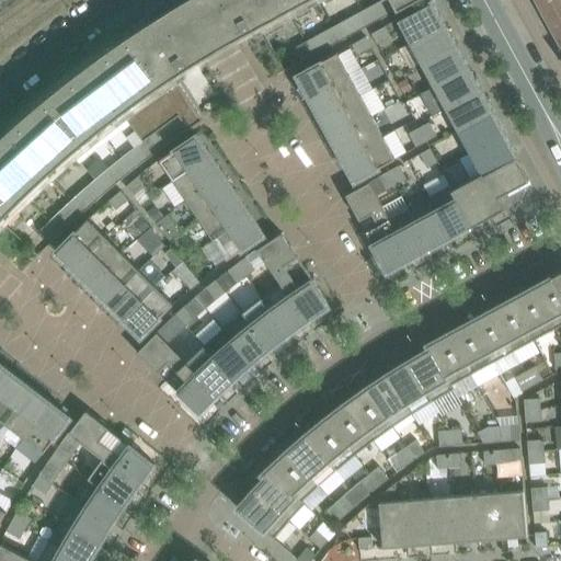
[(259,25),(244,0),(184,0),(162,13),(148,22),(145,24),(176,73),(220,46),(259,25)]
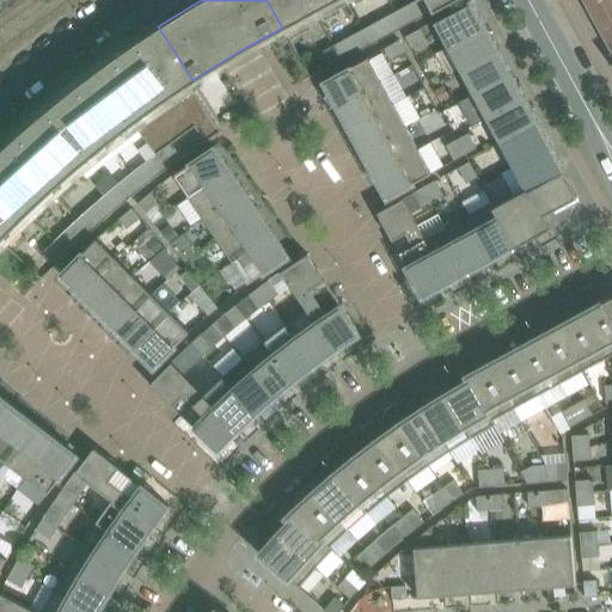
[(267,0),(282,28),(286,35),(318,18),(348,1),(349,0),(267,0)]
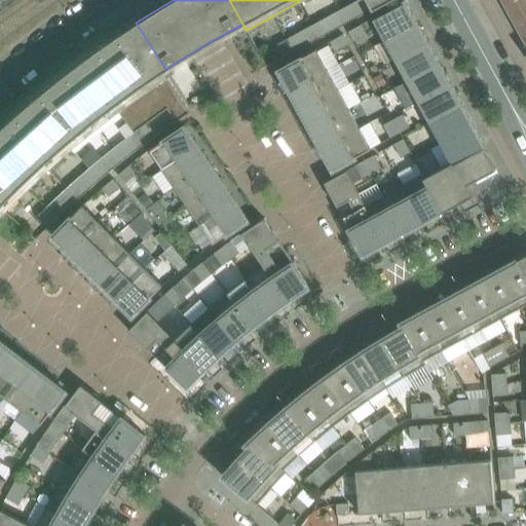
[(372,9),(367,0),(358,0),(355,2),(362,14),(372,9)]
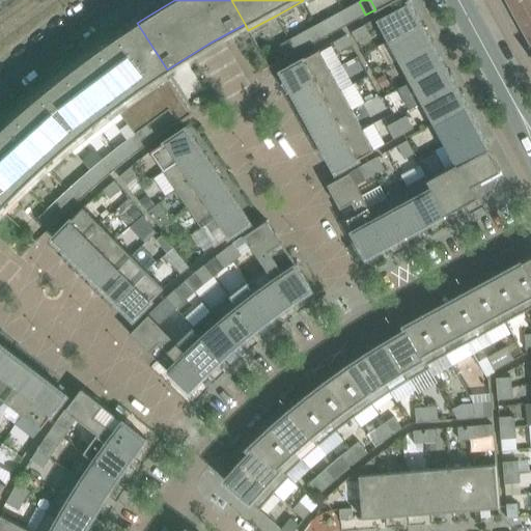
[(392,0),(370,0),(375,9),(392,0)]
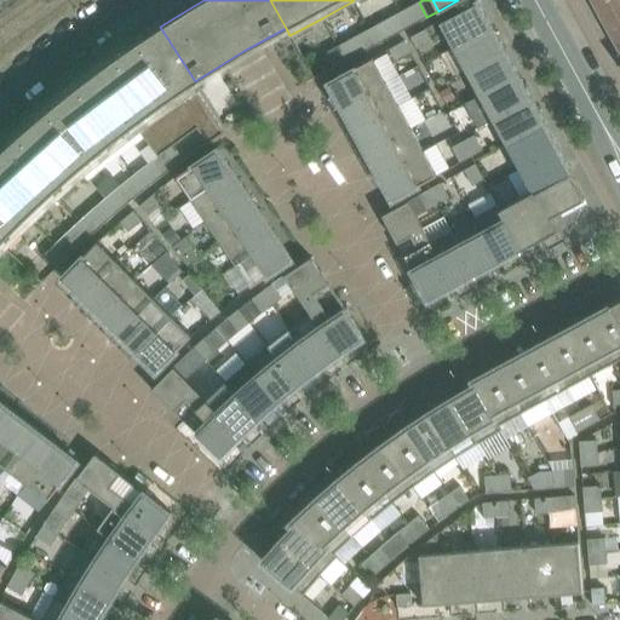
[(619,17),(619,0),(602,0),(595,5),(606,26),(619,17)]
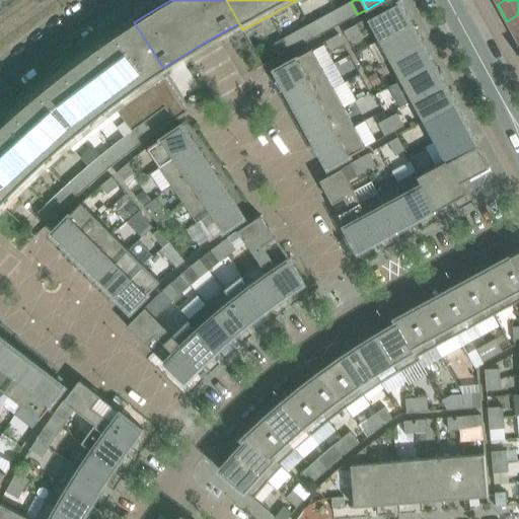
[(412,22),(399,1),(368,18),(379,40),(412,22)]
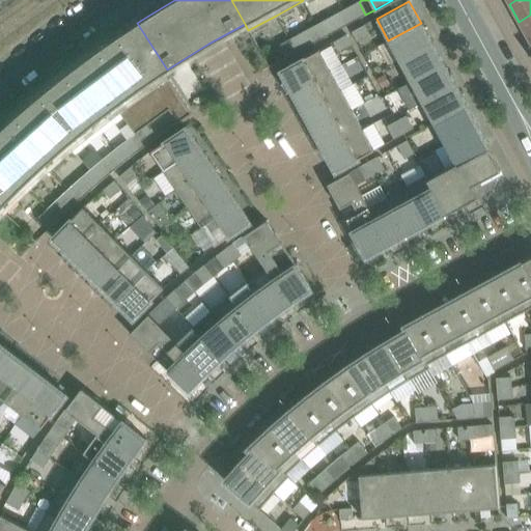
[(365,15),(359,2),(348,7),(356,21),(365,15)]
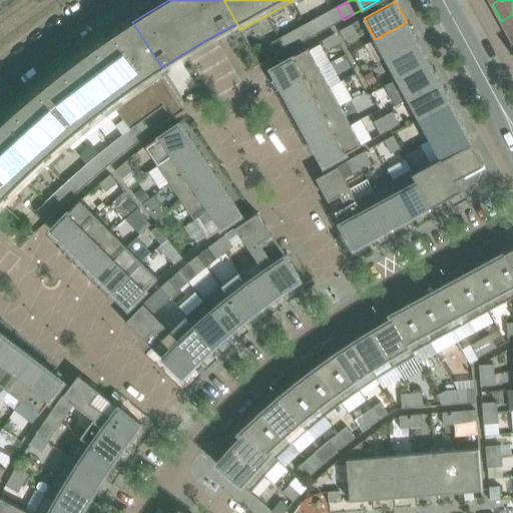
[(344,20),(337,7),(332,9),(328,12),(334,25),(344,20)]
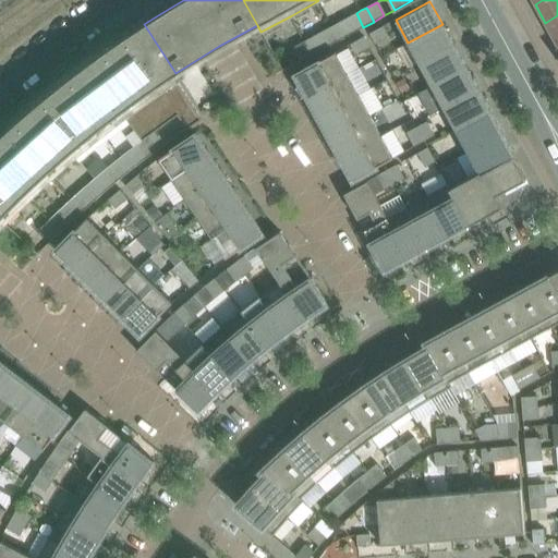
[(363,27),(356,13),(346,19),(353,33),(363,27)]
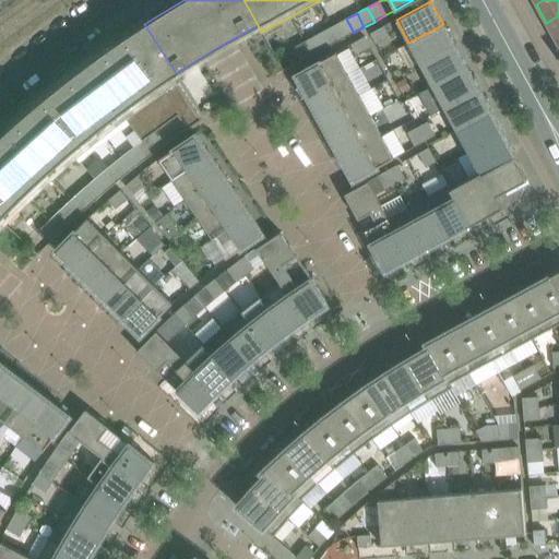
[(558,39),(558,15),(546,23),(556,42),(558,39)]
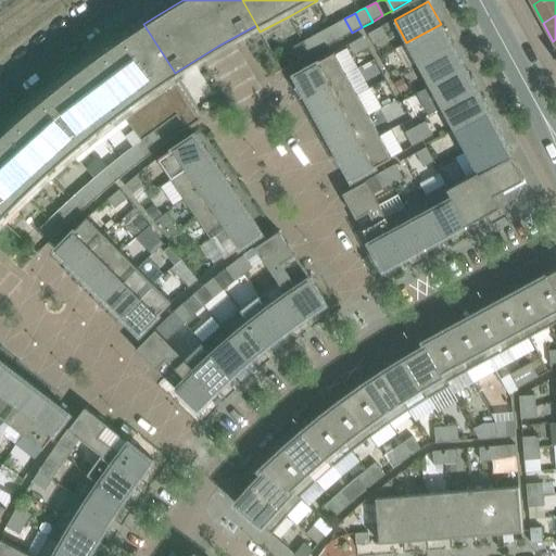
[(352,33),(344,19),(333,24),(341,38),(352,33)]
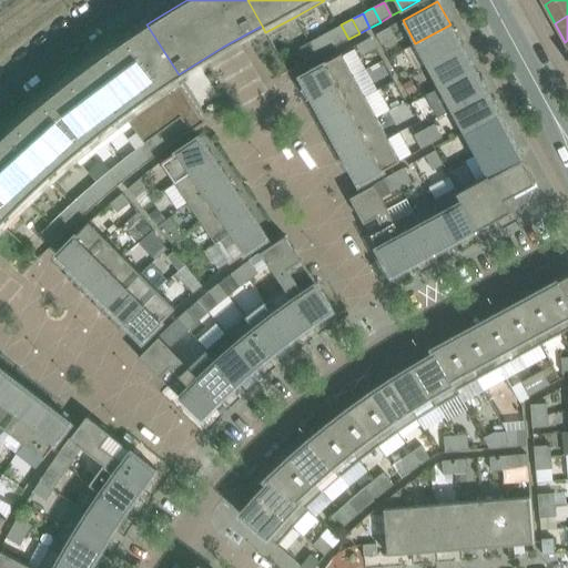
[(179,74),(146,24),(142,27),(132,34),(110,49),(75,75),(52,93),(19,121),(0,138),(0,223),(4,229),(36,198),(61,174),(95,145),(128,120),(180,83),(183,81),(179,74)]
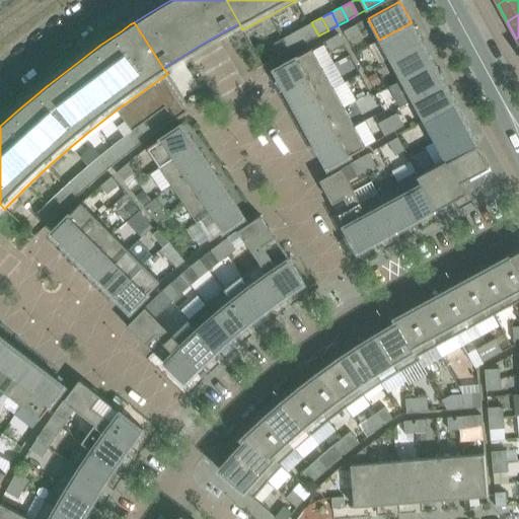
[(318,35),(311,22),(308,24),(302,28),(309,41),(318,35)]
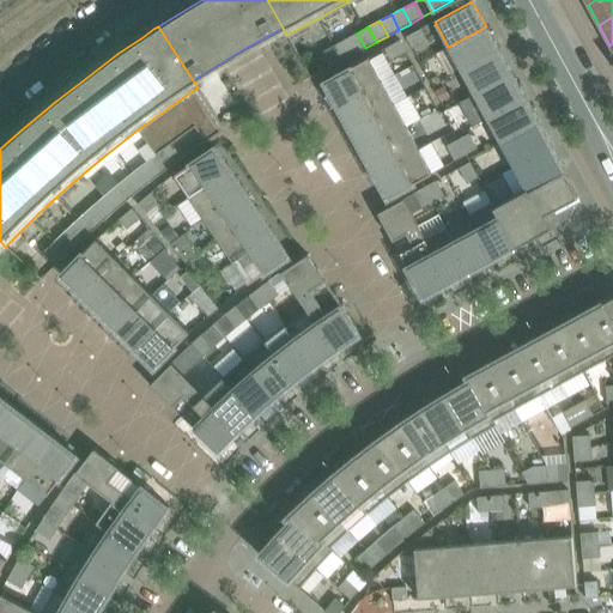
[(498,50),(486,26),(448,47),(461,71),(498,50)]
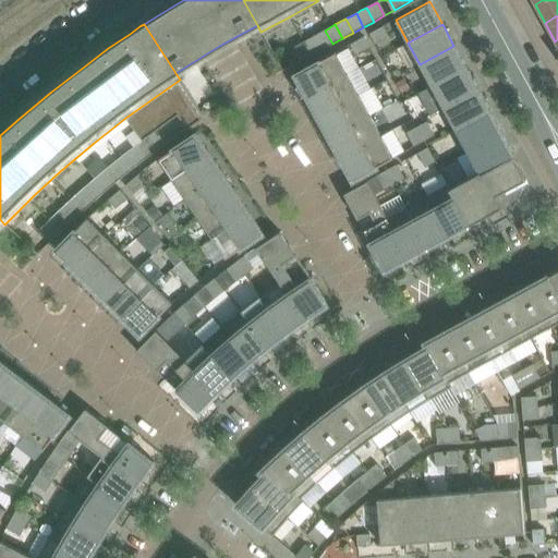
[(389,37),(383,26),(370,34),(375,45),(389,37)]
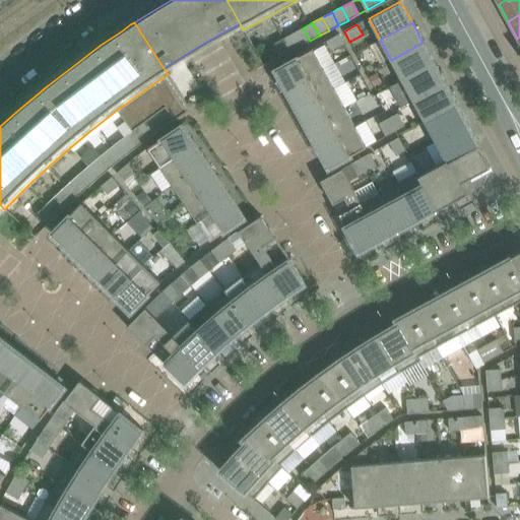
[(310,41),(303,28),(293,34),(300,47),(310,41)]
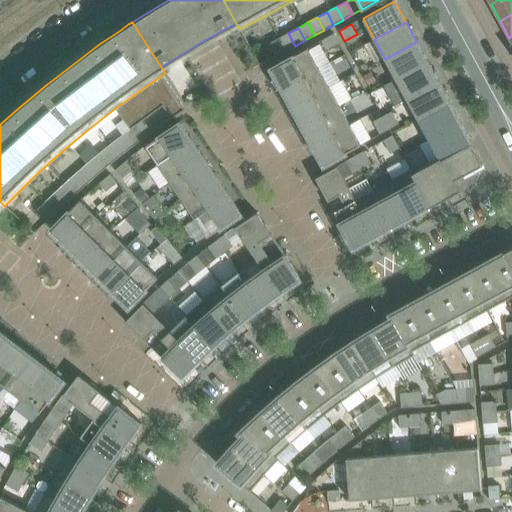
[(295,46),(288,33),(279,38),(286,51),(295,46)]
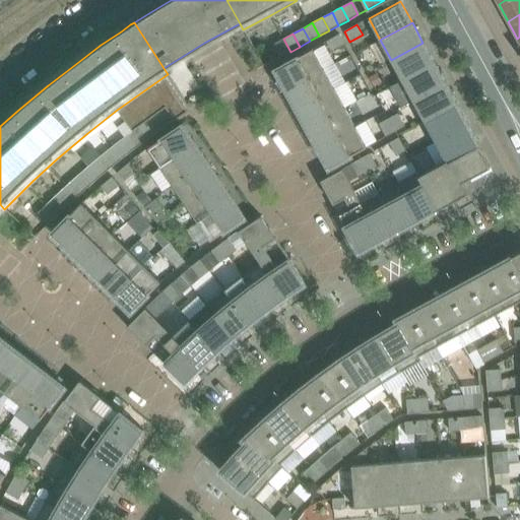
[(344,45),(339,35),(326,42),(331,52),(344,45)]
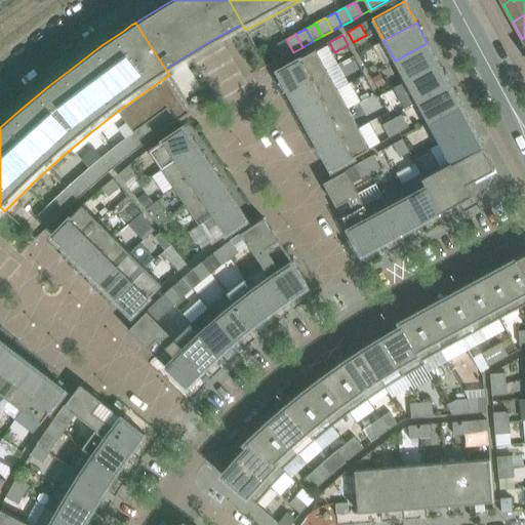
[(293,52),(286,39),(276,44),(283,57),(293,52)]
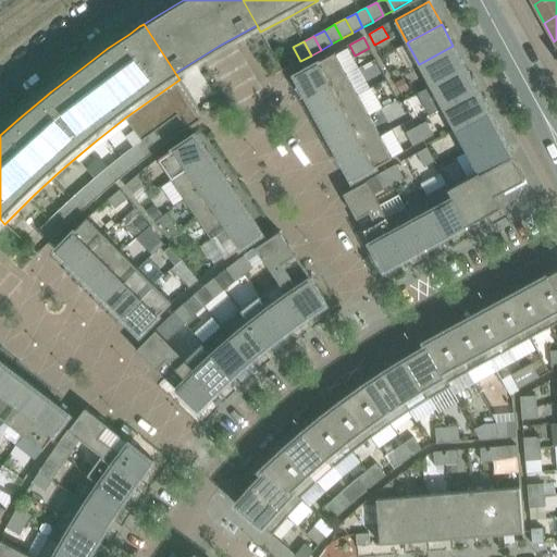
[(465,67),(453,46),(419,64),(431,86),(465,67)]
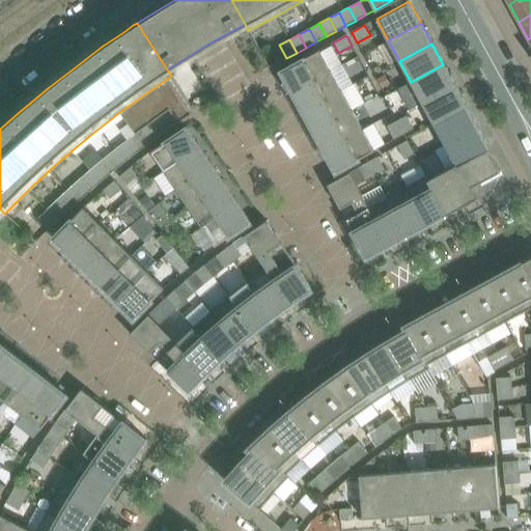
[(292,91),(330,71),(319,50),(281,71),(292,91)]
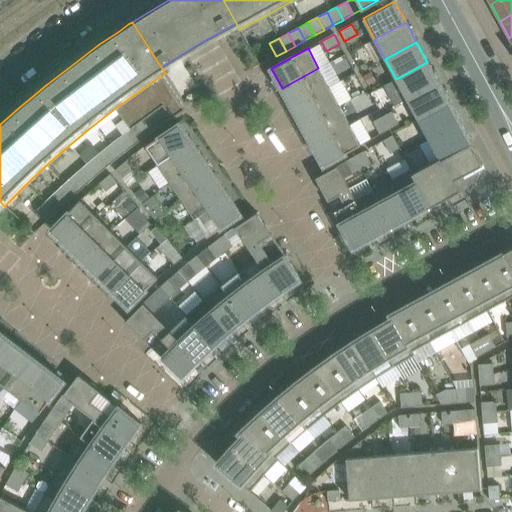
[(438,82),(435,76),(427,62),(396,79),(407,99),(438,82)]
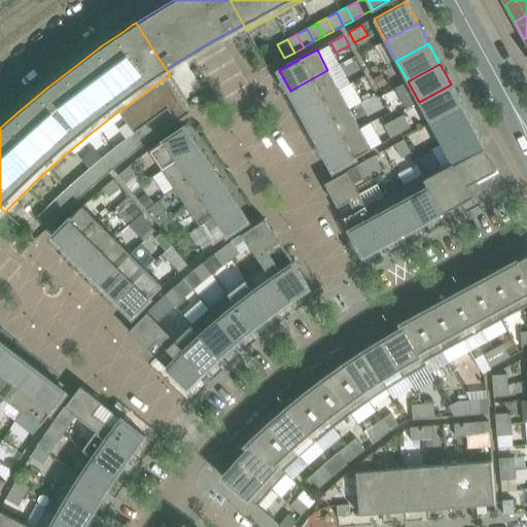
[(301,110),(339,90),(327,70),(290,91),(301,110)]
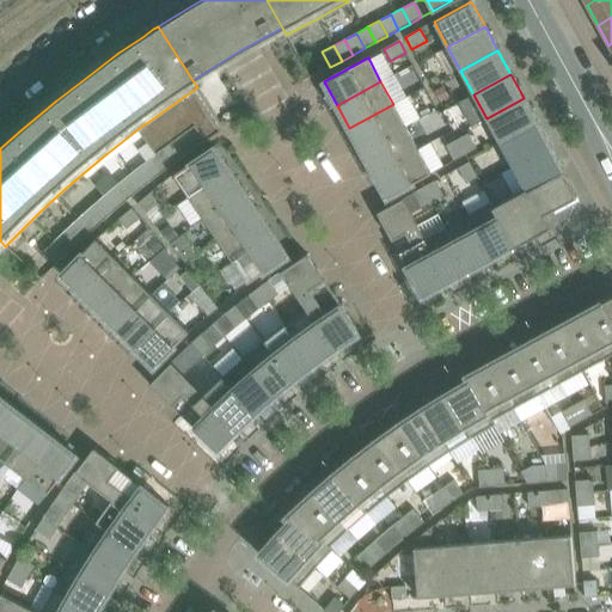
[(442,86),(434,91),(440,101),(448,96),(442,86)]
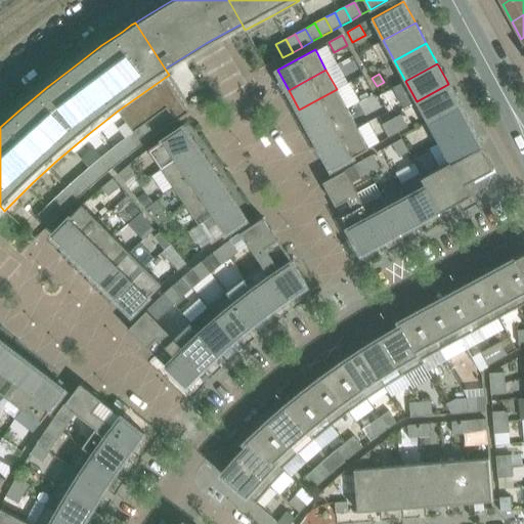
[(166,77),(118,111),(133,132),(142,126),(150,120),(159,114),(168,126),(179,119),(188,112),(182,101),(166,77)]
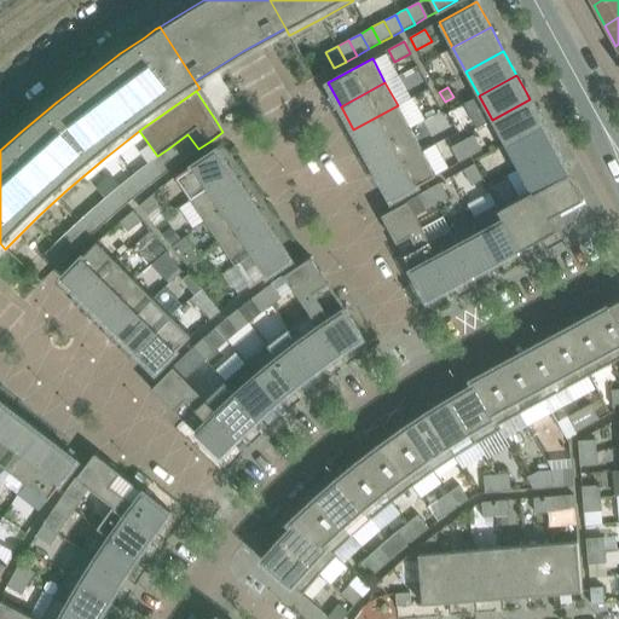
[(543,123),(530,99),(492,120),(505,144),(543,123)]
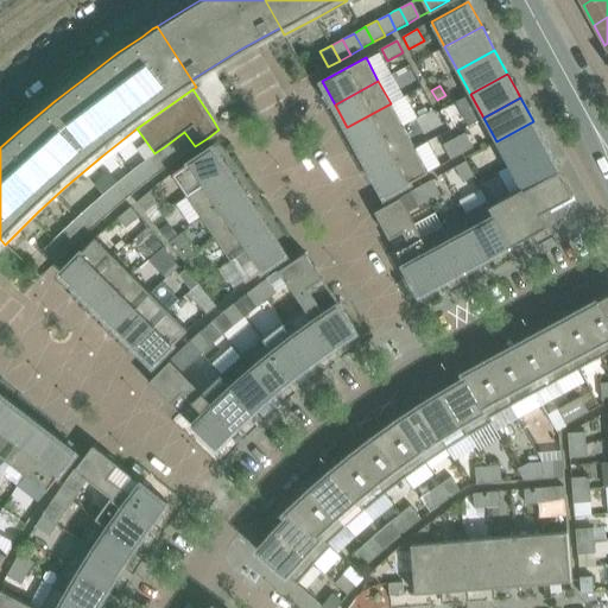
[(359,149),(403,126),(391,103),(347,127),(359,149)]
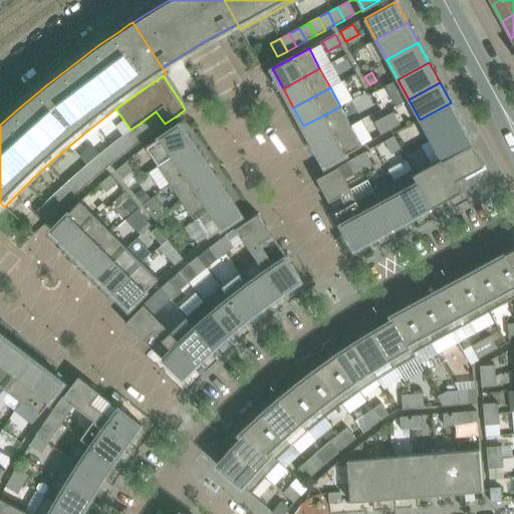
[(462,122),(451,102),(420,119),(431,140),(462,122)]
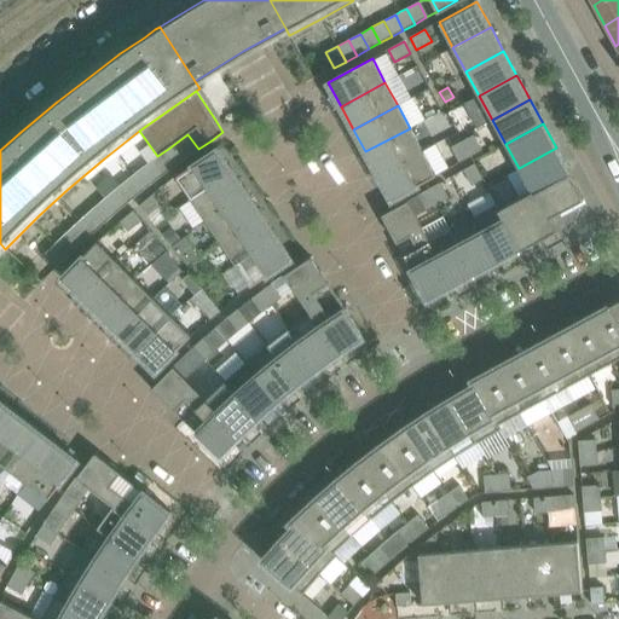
[(379,174),(422,151),(410,128),(365,151),(379,174)]
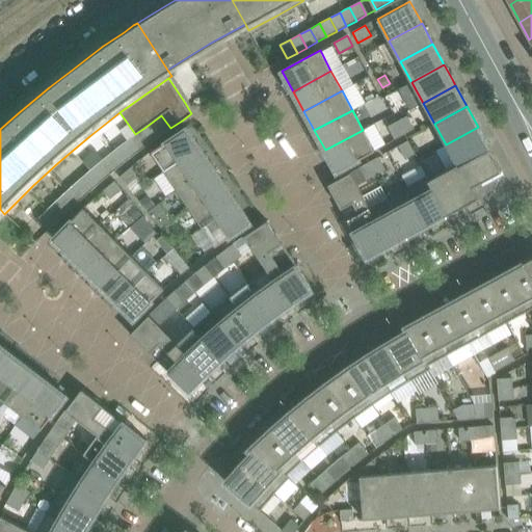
[(395,117),(393,114),(386,118),(390,125),(397,122),(395,117)]
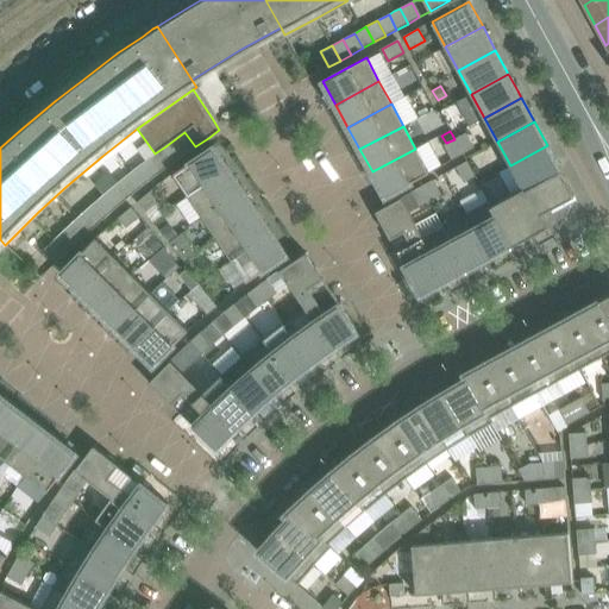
[(195,146),(184,132),(175,139),(186,155),(195,146)]
